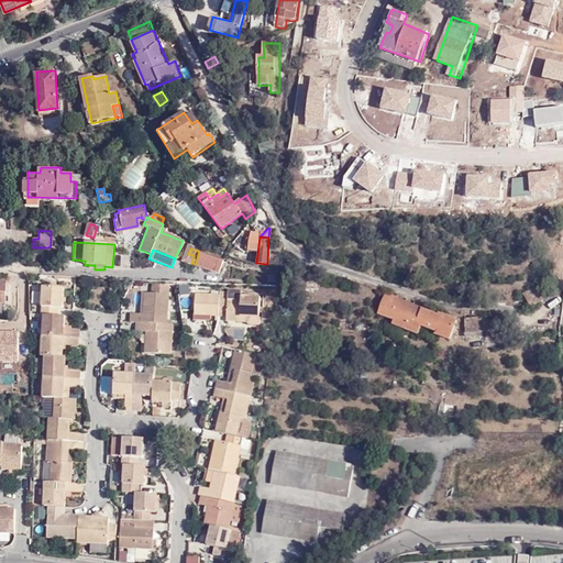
[(199,251),(196,264),(219,271),(222,257),(199,251)]
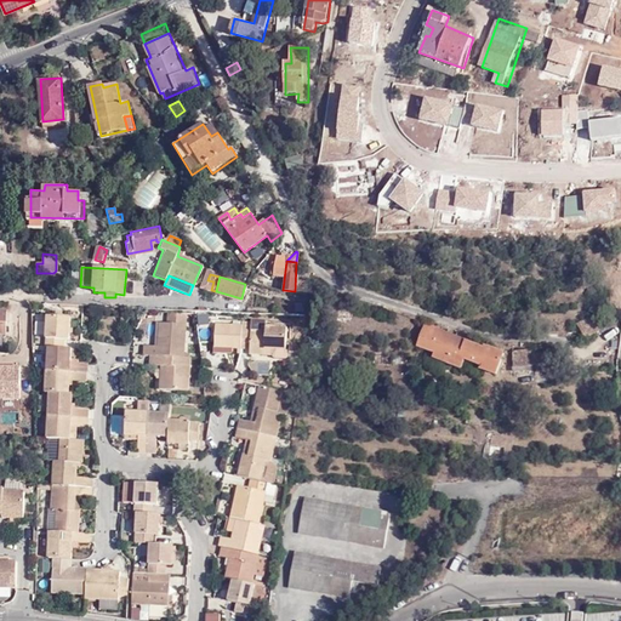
[(254,294),(251,302),(266,307),(269,300),(254,294)]
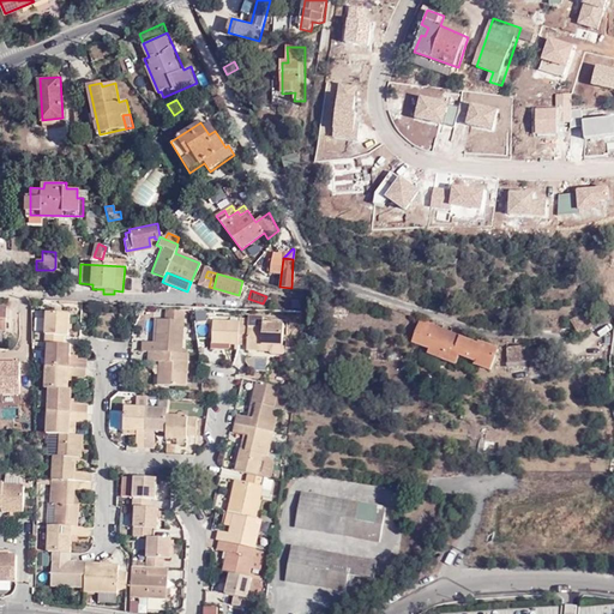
[(593,307),(570,320),(578,335),(601,321),(593,307)]
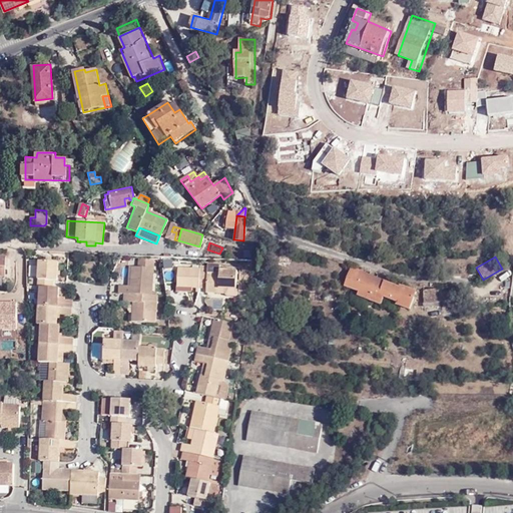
[(137,268),(150,268),(154,269),(154,259),(137,258),(137,268)]
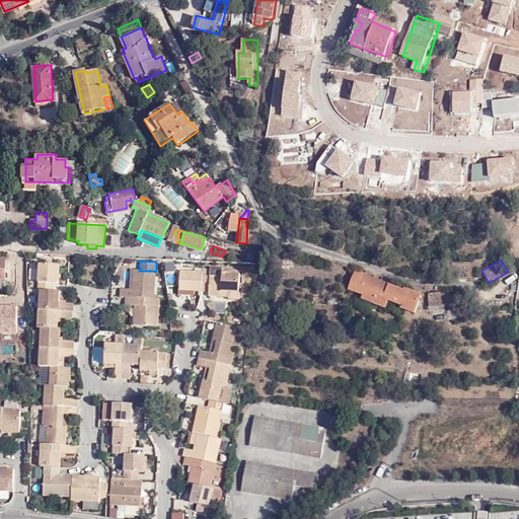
[(41,289),(53,290),(54,283),(58,283),(59,264),(41,263),(39,289),(41,289)]
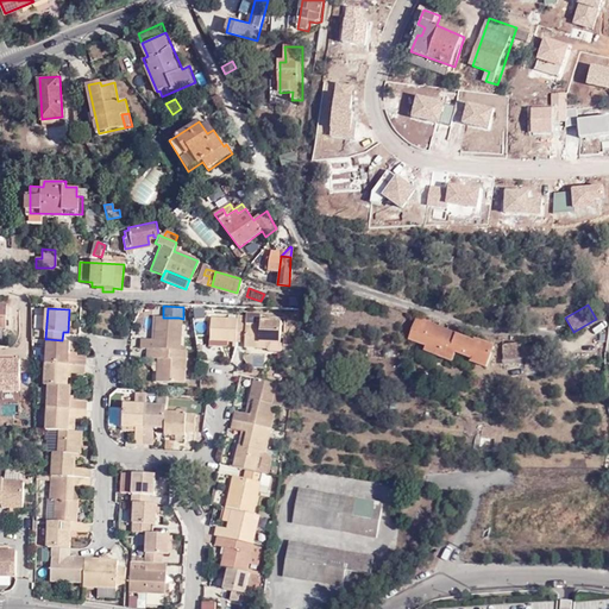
[(30,309),(20,309),(22,339),(31,339),(30,309)]
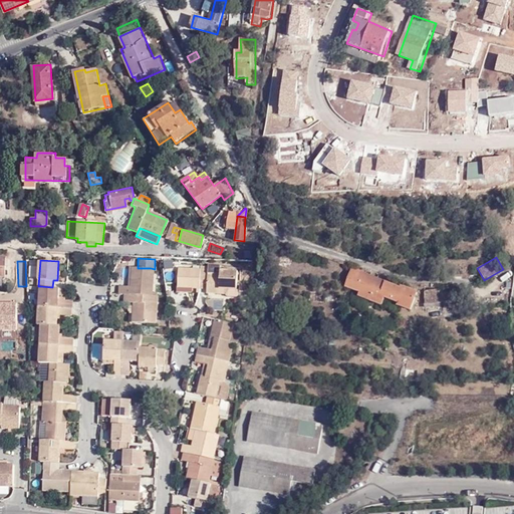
[(130,292),(150,293),(151,268),(130,267),(129,286),(129,292),(130,292)]
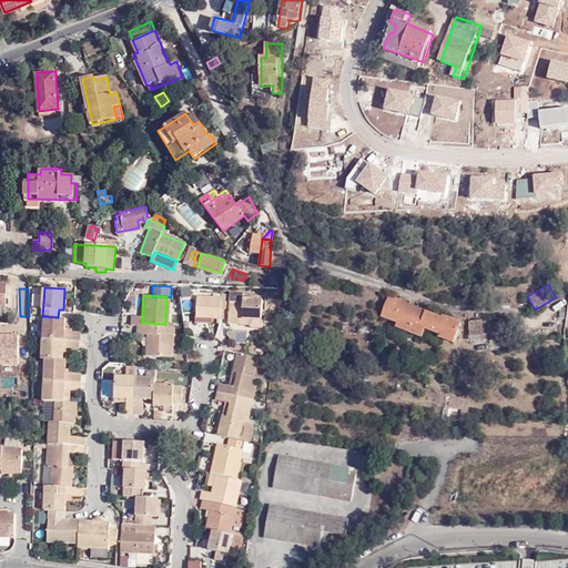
[(217,318),(217,297),(193,296),(193,317),(217,318)]
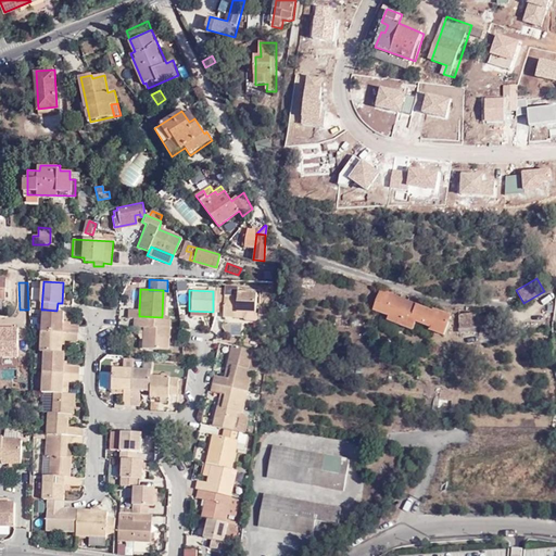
[(391,317),(399,297),(379,290),(373,311),(391,317)]
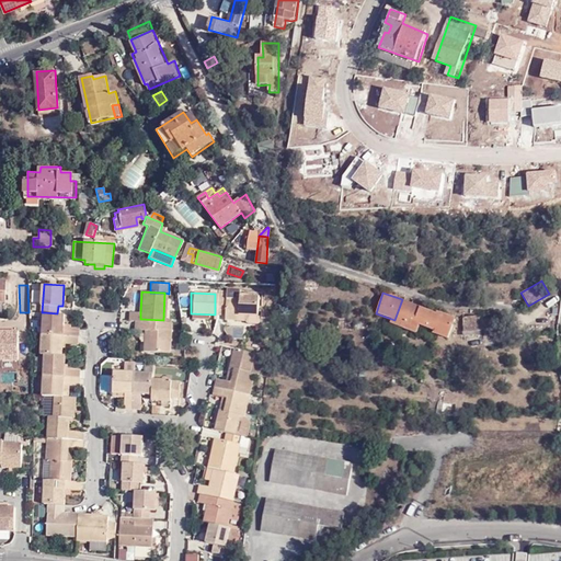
[(224,294),(215,294),(215,315),(222,315),(222,320),(237,320),(237,315),(243,315),(254,315),(255,295),(237,294),(237,299),(224,298),(224,294)]
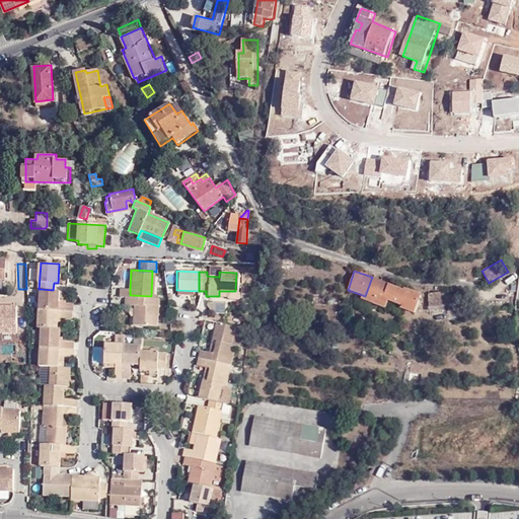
[(406,292),(372,277),(365,296),(364,300),(387,309),(390,300),(403,305),(403,308),(417,314),(424,295),(409,288),(406,292)]
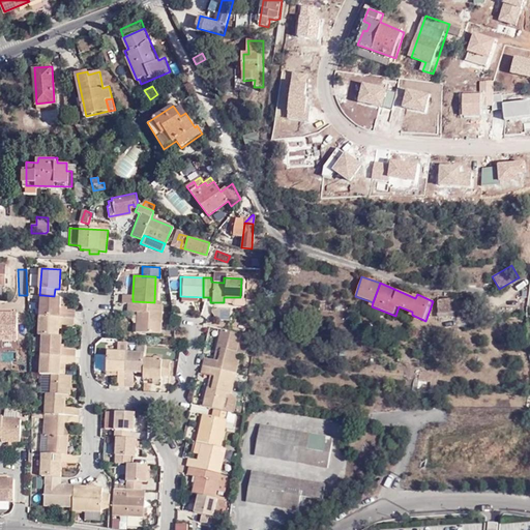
[(75,310),(66,308),(60,308),(61,296),(54,296),(41,295),(40,315),(41,315),(75,316),(75,310)]
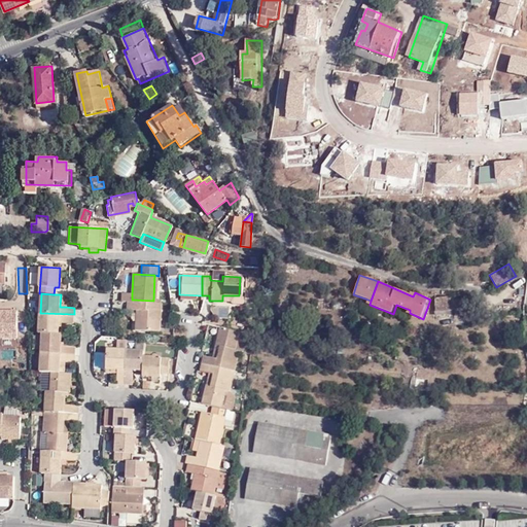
[(481,299),(454,300),(454,296),(440,296),(440,314),(456,313),(456,316),(471,316),(471,308),(481,307),(481,299)]
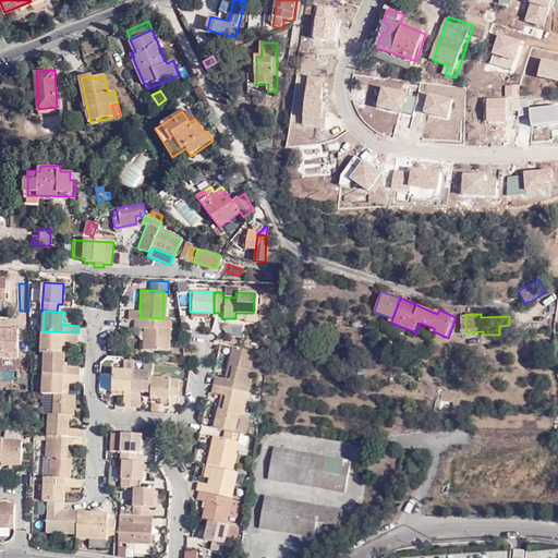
[(134,329),(141,329),(149,329),(149,339),(145,339),(144,349),(144,350),(168,351),(170,322),(162,322),(160,322),(140,320),(134,320),(134,329)]
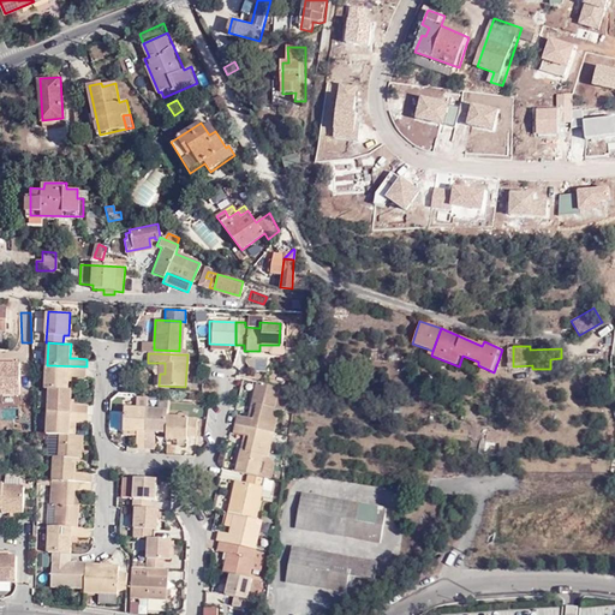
[(0,395),(19,395),(19,359),(0,359),(0,395)]
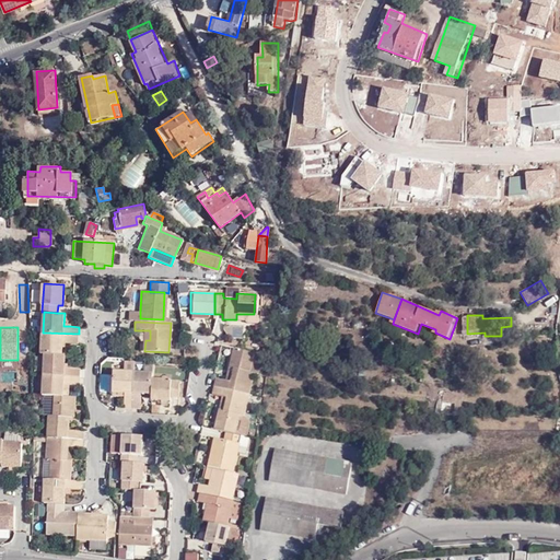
[(146,340),(150,340),(150,330),(141,330),(140,350),(144,350),(146,340)]
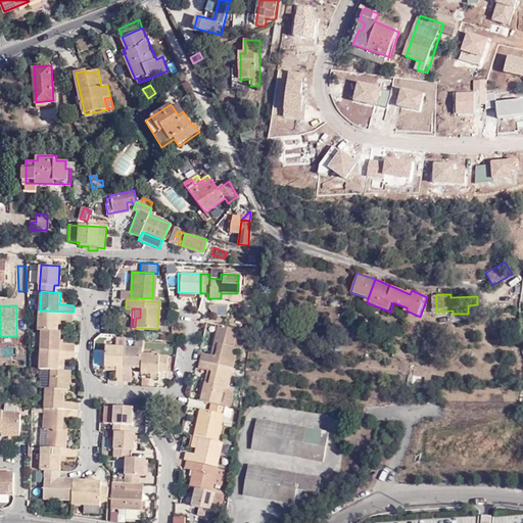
[(41,330),(58,331),(59,320),(73,321),(74,312),(41,311),(40,311),(39,330),(41,330)]
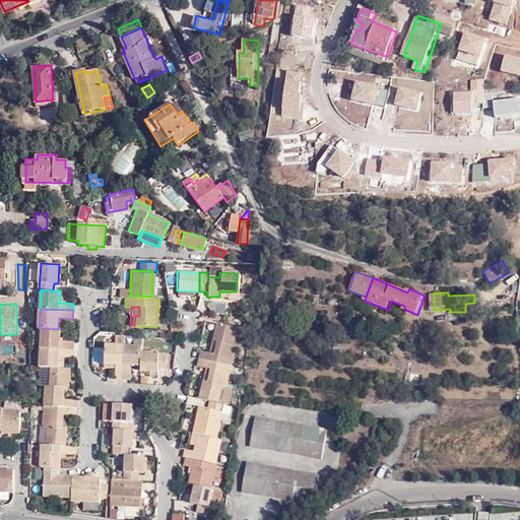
[(199,358),(233,365),(237,345),(232,344),(236,327),(217,323),(213,340),(218,341),(215,353),(210,352),(201,350),(199,358)]
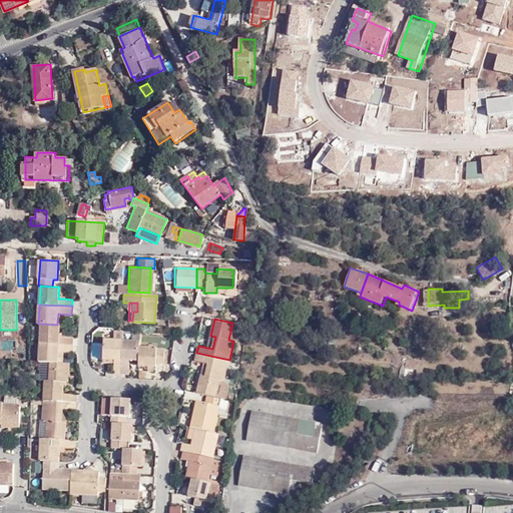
[(416,333),(418,321),(402,319),(400,331),(416,333)]
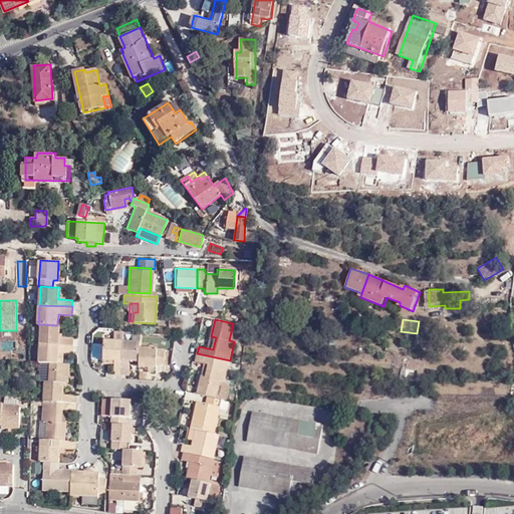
[(236,341),(240,325),(233,323),(229,340),(234,341),(236,341)]
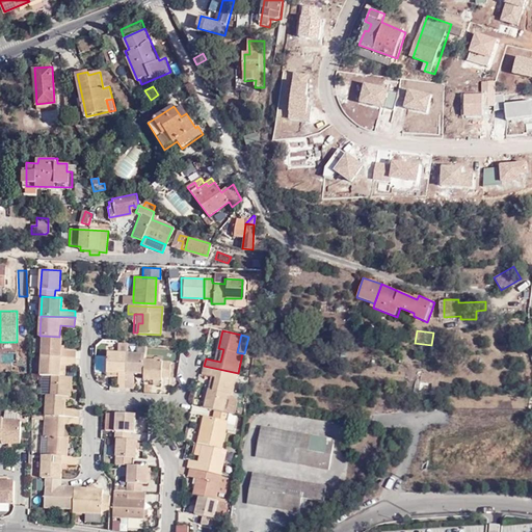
[(42,336),(42,354),(75,355),(76,348),(61,348),(61,337),(59,337),(42,336)]
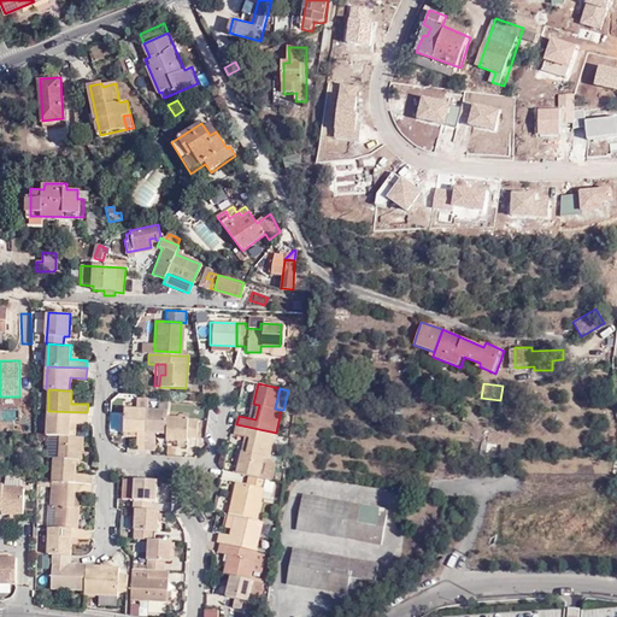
[(148,395),(142,395),(141,399),(131,398),(131,407),(148,409),(148,395)]
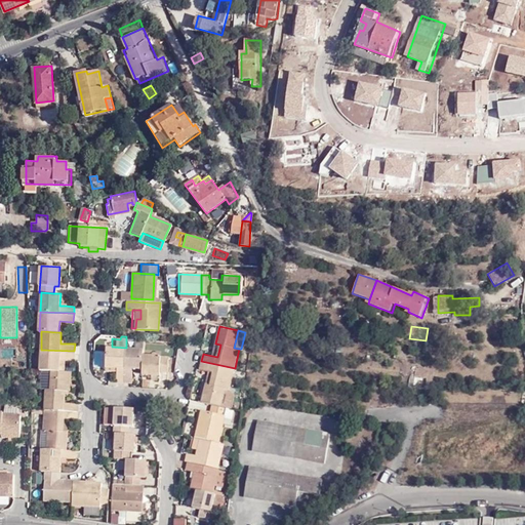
[(144,348),(144,337),(126,336),(126,348),(144,348)]
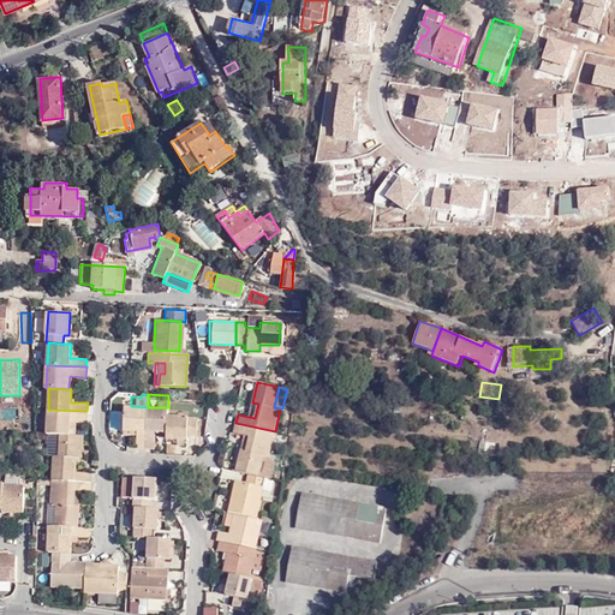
[(148,407),(131,406),(125,406),(124,429),(137,429),(137,434),(137,446),(145,446),(148,407)]
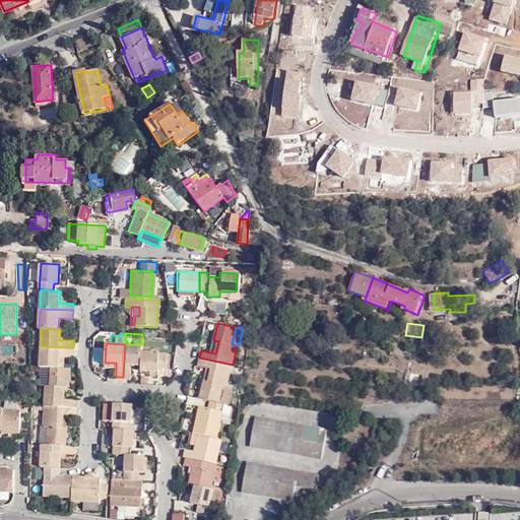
[(125,344),(123,377),(130,377),(131,363),(141,364),(142,349),(142,344),(125,344)]
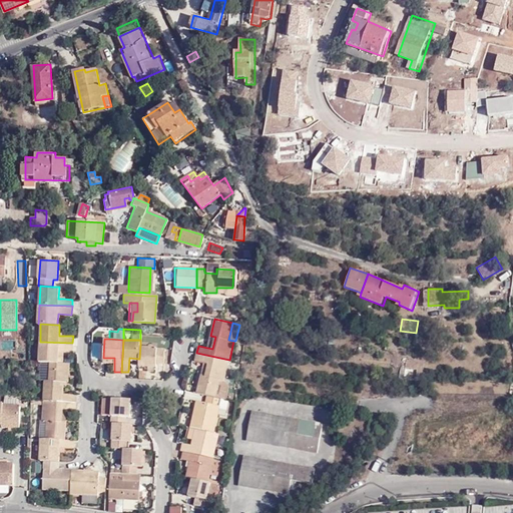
[(40,361),(50,361),(58,362),(58,350),(64,350),(72,351),(72,343),(40,342),(40,355),(40,361)]
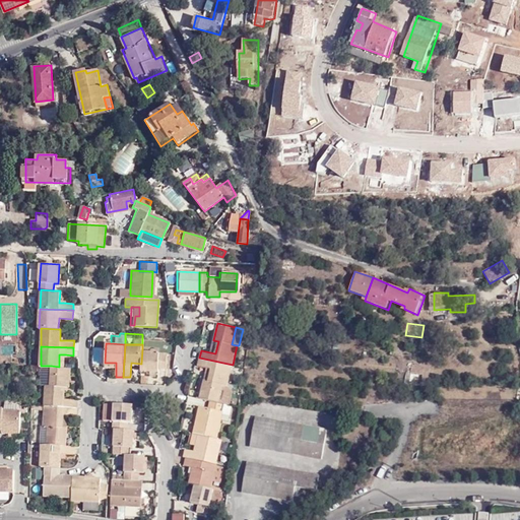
[(141,364),(141,369),(158,370),(158,366),(166,366),(166,350),(142,349),(141,364)]
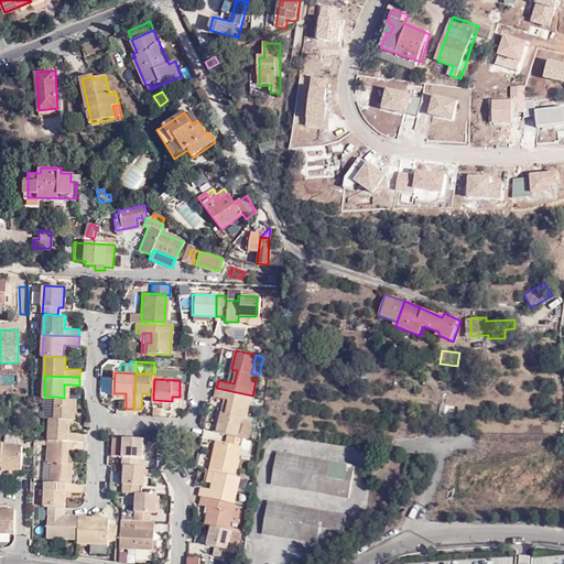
[(248,418),(252,396),(216,388),(215,396),(225,398),(230,399),(227,413),(221,412),(217,431),(229,434),(238,436),(242,418),(248,418)]
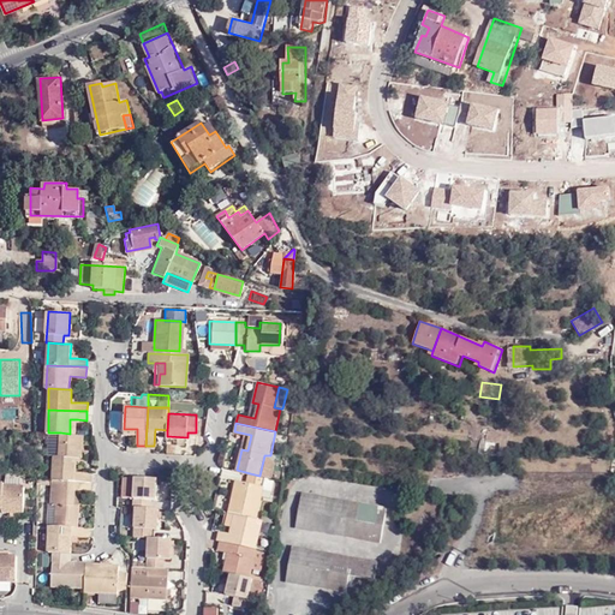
[(506,446),(506,431),(495,430),(494,446),(506,446)]
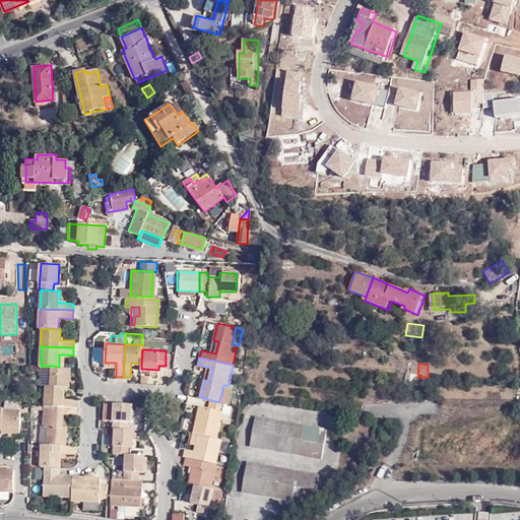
[(40,384),(47,384),(50,384),(51,366),(41,366),(40,384)]
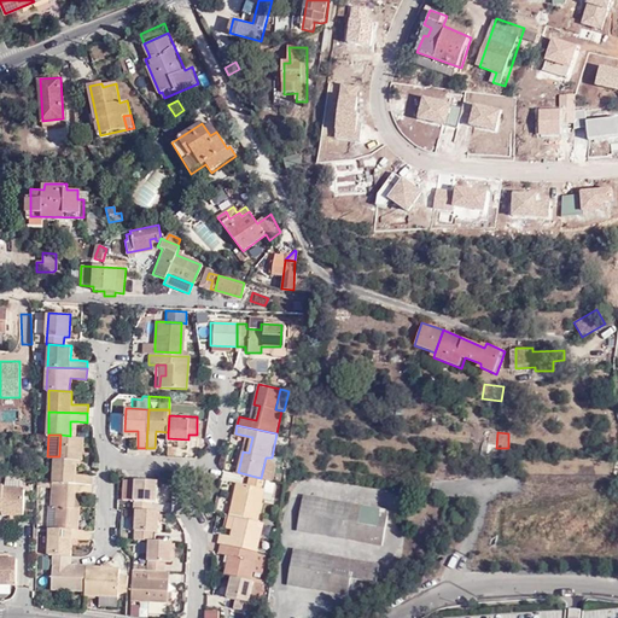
[(56,456),(53,482),(92,484),(93,476),(77,476),(77,460),(83,460),(85,436),(77,436),(70,436),(60,435),(59,456),(56,456)]
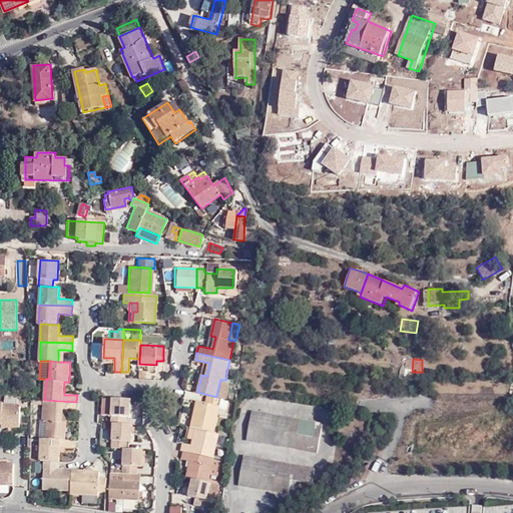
[(229,385),(225,380),(220,380),(216,397),(221,398),(226,399),(229,385)]
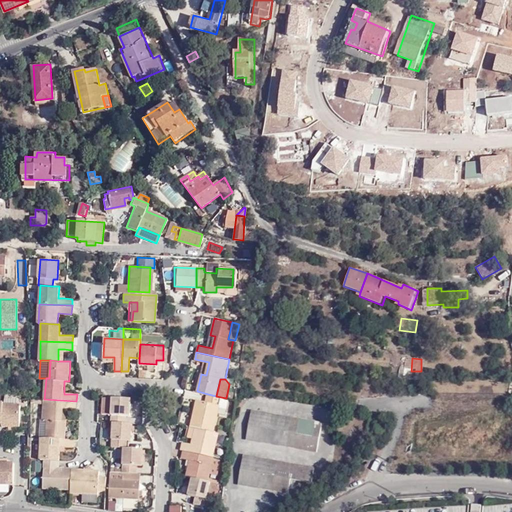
[(214,431),(218,413),(221,397),(216,396),(208,394),(206,401),(197,399),(191,426),(197,427),(214,431)]
